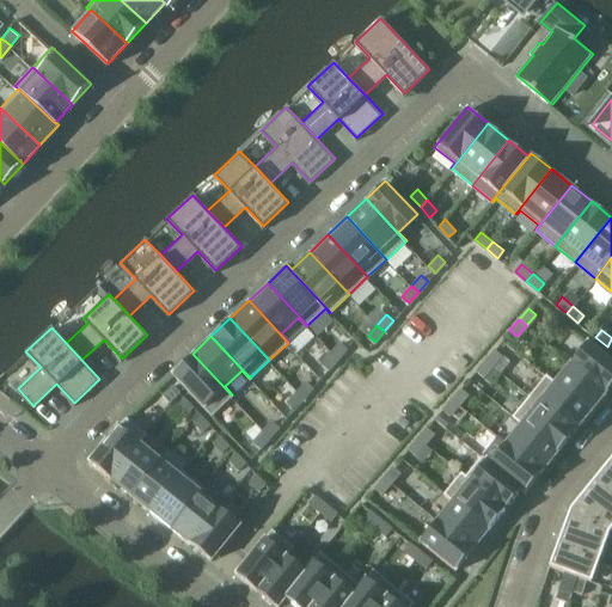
[(570,361),(606,390),(611,382),(611,359),(587,339),(570,361)]
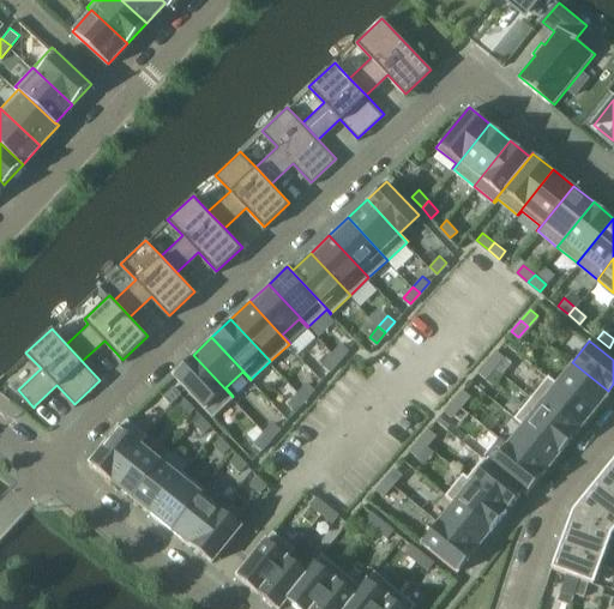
[(332,353),(339,359),(349,348),(342,342),(332,353)]
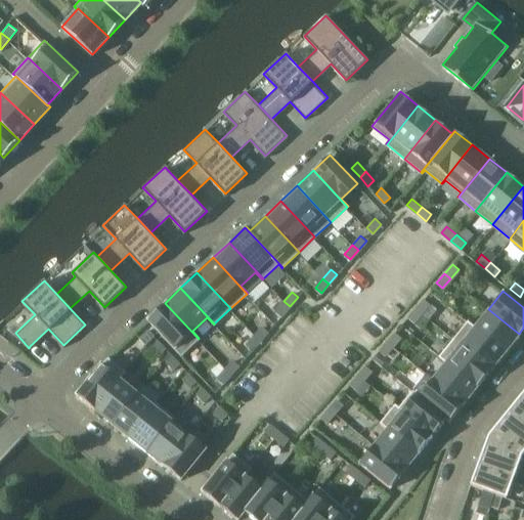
[(416,307),(422,312),(430,303),(424,297),(416,307)]
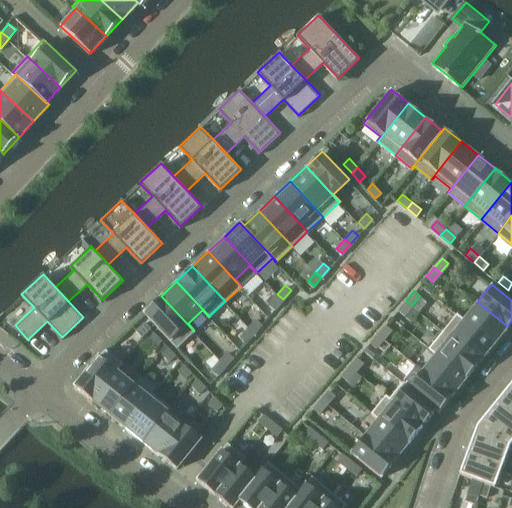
[(275,308),(283,299),(277,294),(269,303),(275,308)]
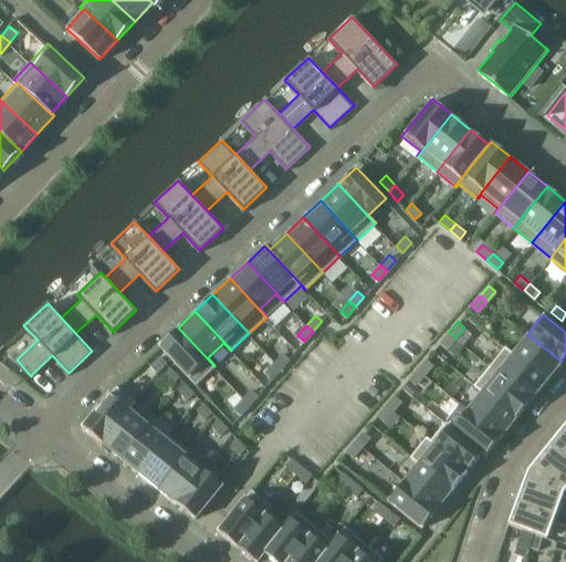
[(178,328),(159,344),(196,384),(215,366),(178,328)]
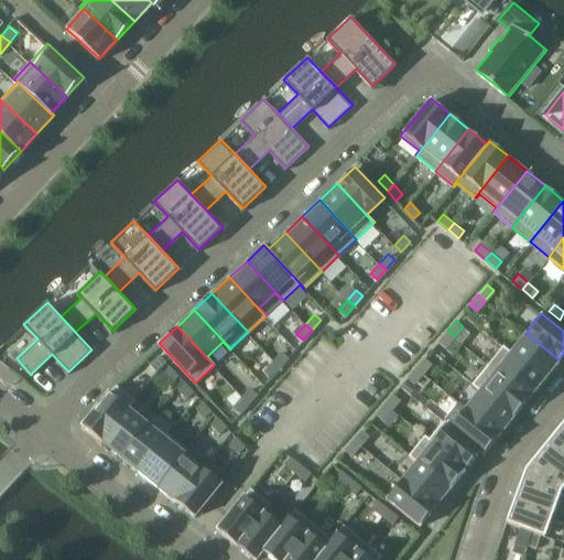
[(447,331),(438,341),(445,346),(454,336),(447,331)]
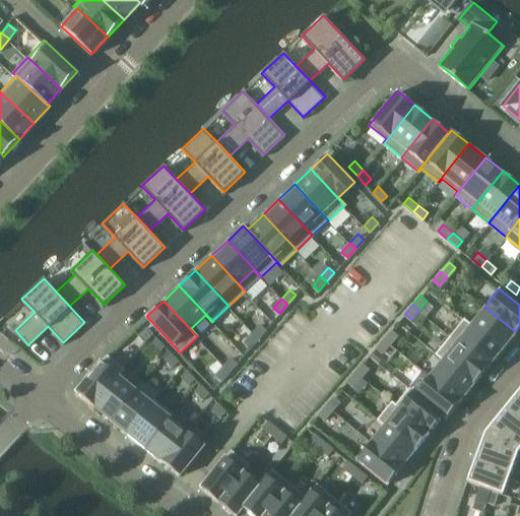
[(502,348),(515,331),(484,307),(471,323),(471,324),(502,348)]
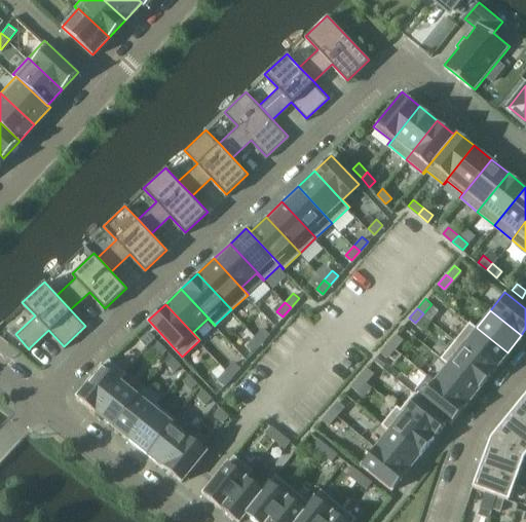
[(477,328),(477,327),(470,321),(455,338),(493,370),(508,352),(477,328)]
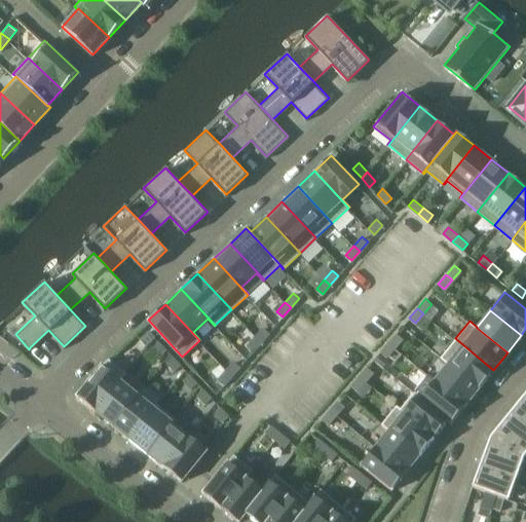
[(255,336),(261,341),(269,332),(263,327),(255,336)]
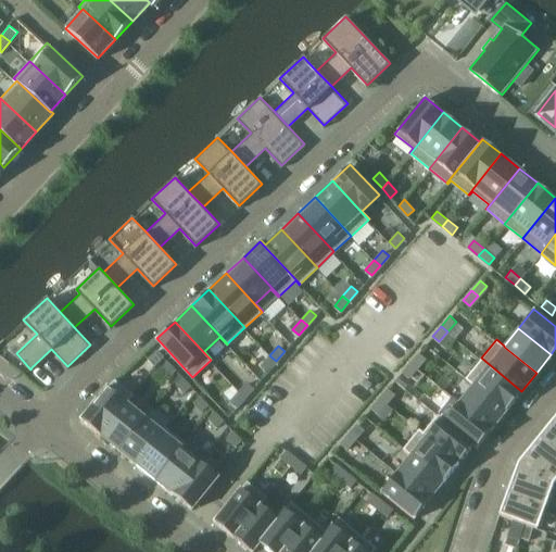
[(158,349),(148,358),(154,364),(163,355),(158,349)]
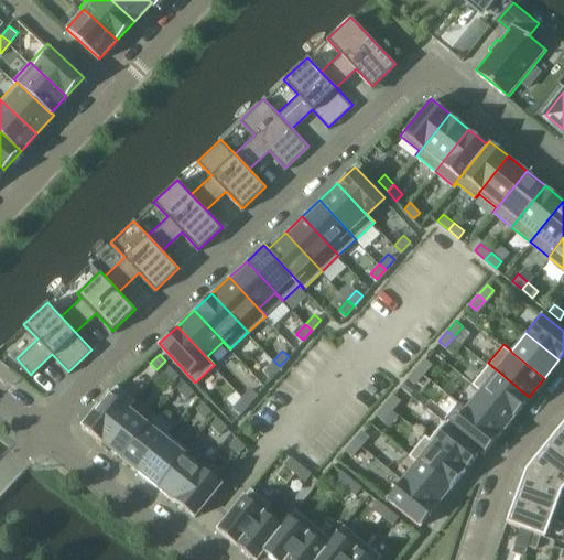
[(416,366),(423,372),(432,362),(425,356),(416,366)]
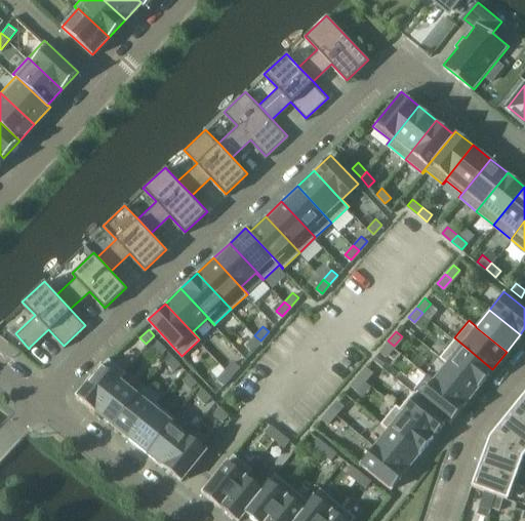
[(260,341),(254,335),(247,345),(253,350),(260,341)]
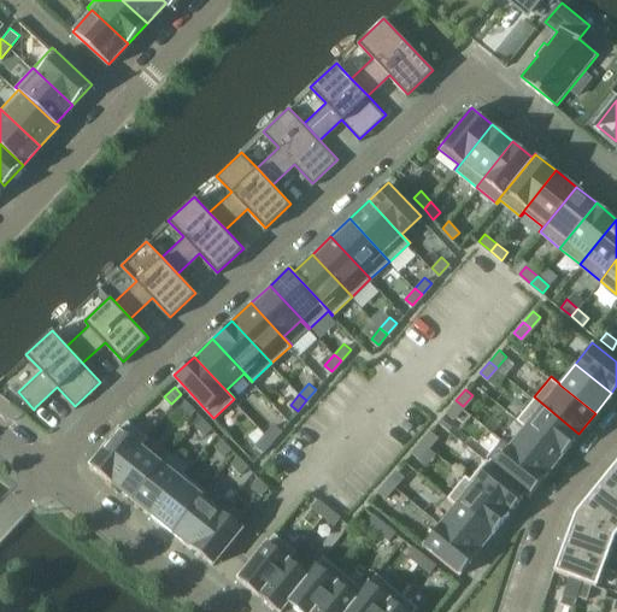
[(579,434),(534,396),(516,418),(526,425),(526,424),(562,453),(579,434)]
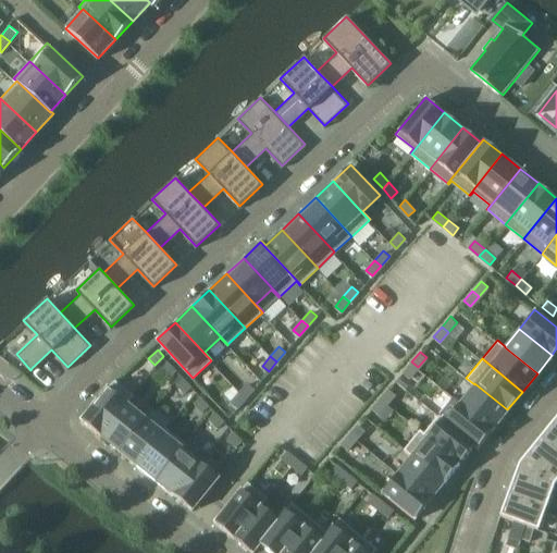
[(168,360),(161,366),(171,376),(177,369),(168,360)]
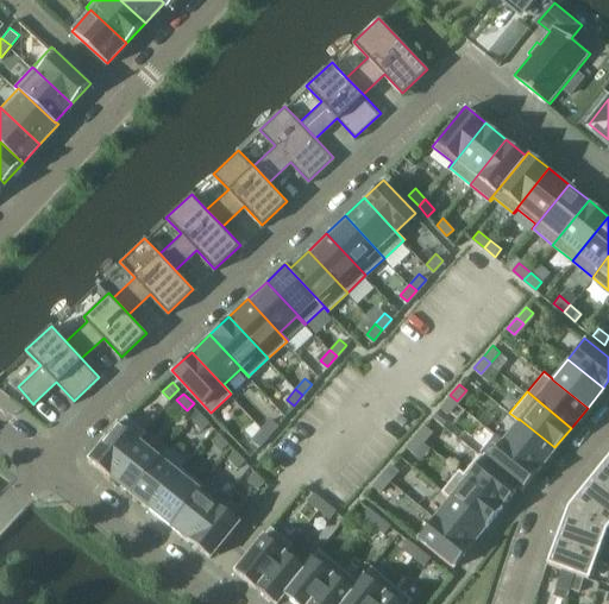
[(447,411),(457,401),(450,395),(440,406),(447,411)]
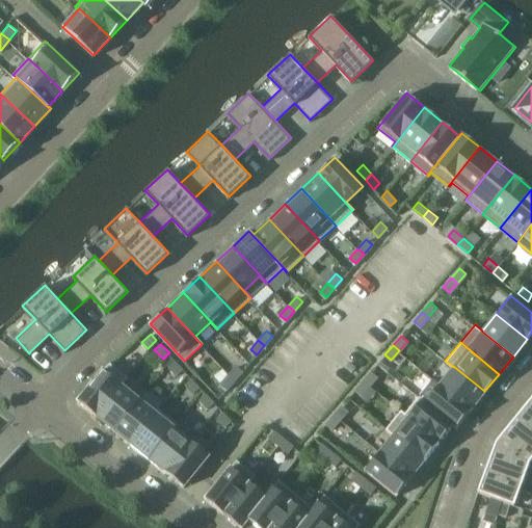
[(183,368),(175,359),(168,365),(177,374),(183,368)]
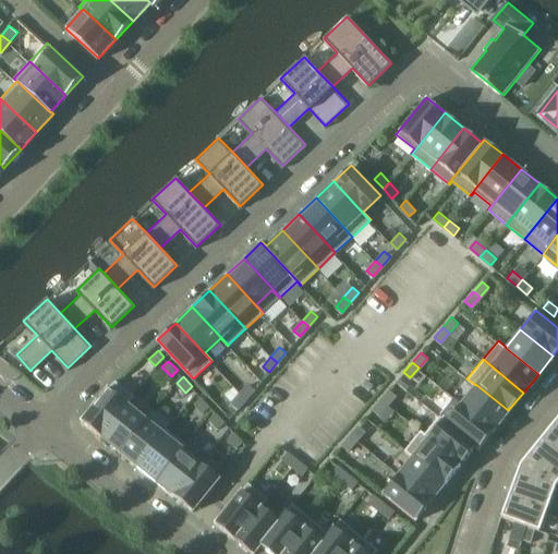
[(126,402),(128,402),(134,395),(114,380),(108,387),(81,419),(100,435),(126,402)]
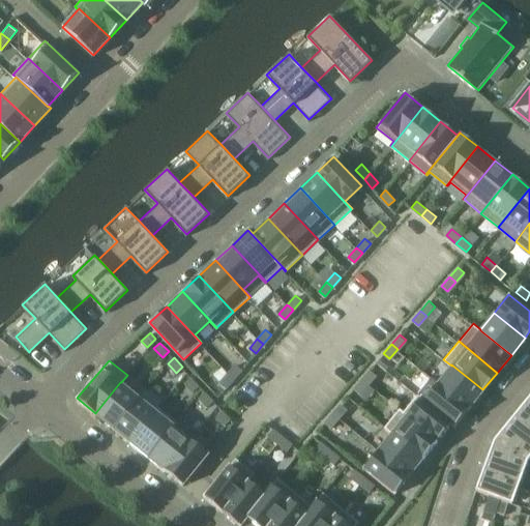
[(242,369),(236,362),(228,373),(234,378),(242,369)]
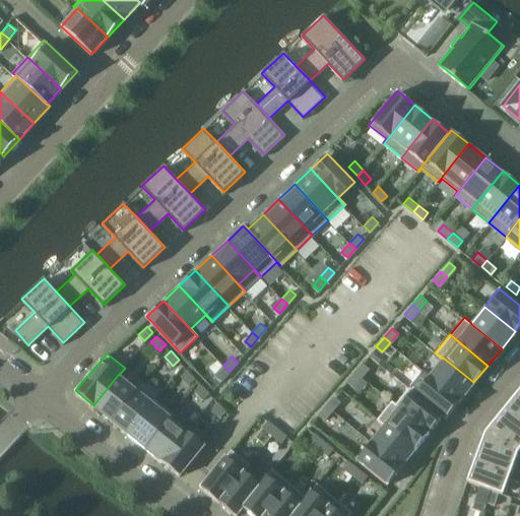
[(460,399),(473,382),(443,358),(443,359),(430,375),(460,399)]
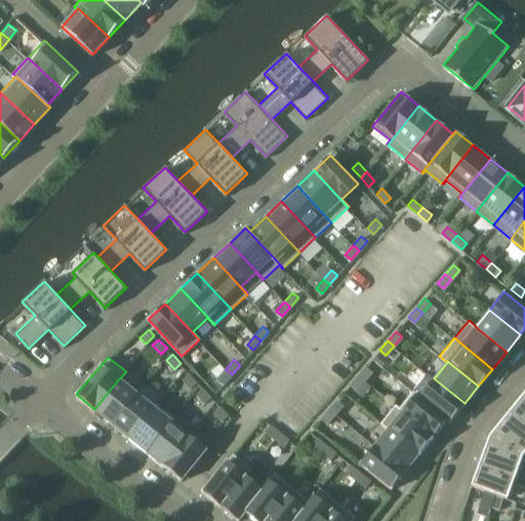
[(366,365),(358,374),(364,379),(372,370),(366,365)]
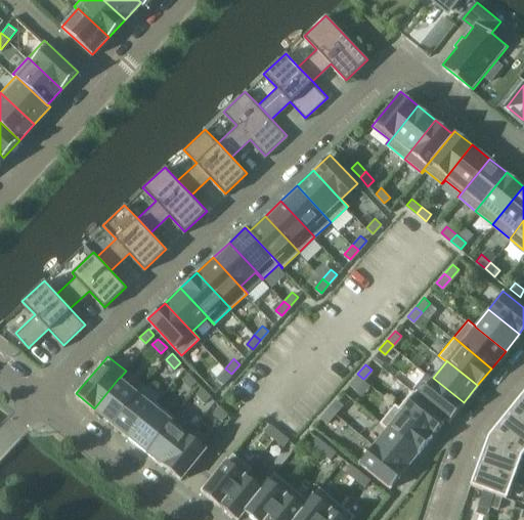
[(231,374),(225,369),(217,378),(223,383),(231,374)]
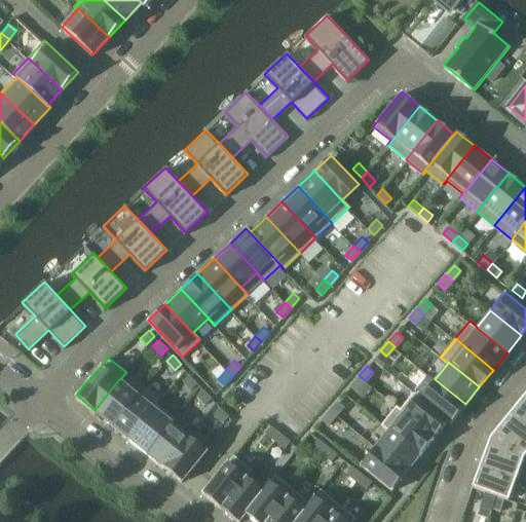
[(189,372),(183,378),(191,387),(197,381),(189,372)]
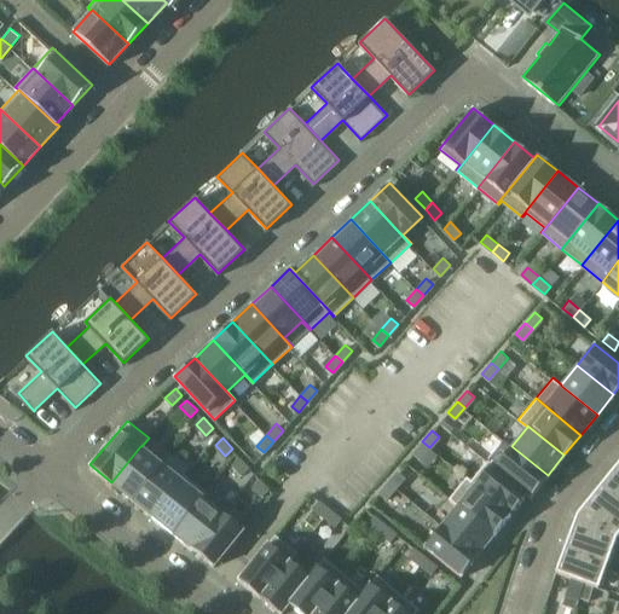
[(412,452),(420,458),(429,447),(422,441),(412,452)]
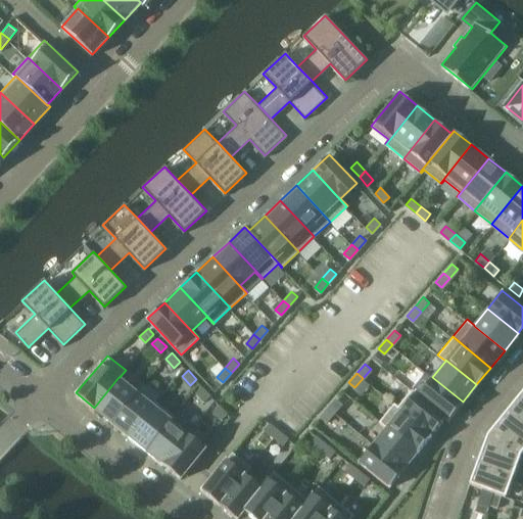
[(119,377),(94,408),(111,421),(136,390),(120,377),(119,377)]
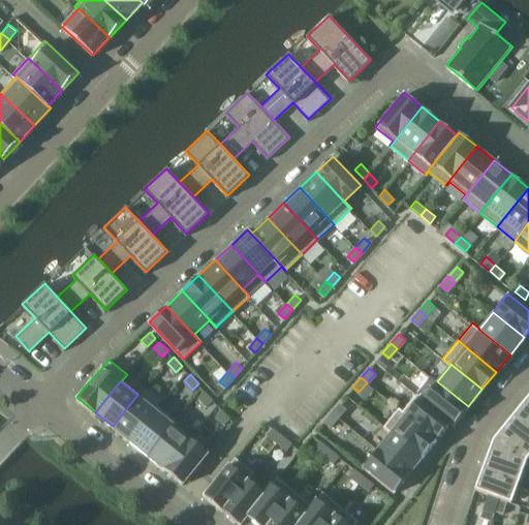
[(468,406),(437,381),(424,398),(423,399),(450,421),(449,422),(454,425),(468,406)]
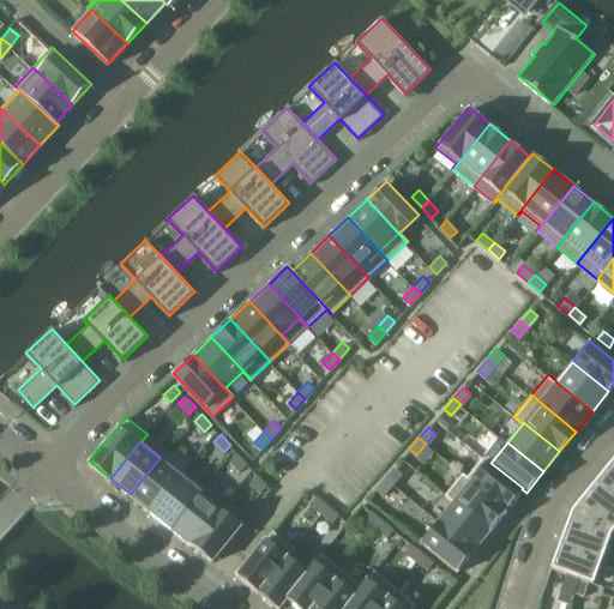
[(247,463),(238,452),(230,459),(240,469),(247,463)]
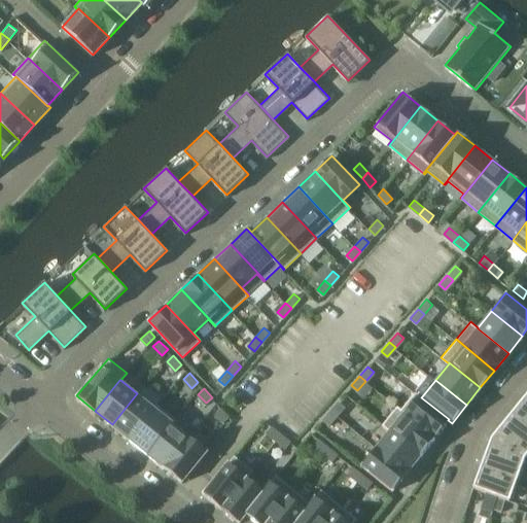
[(435,437),(448,420),(449,419),(421,397),(422,396),(415,391),(400,408),(400,409),(435,437)]
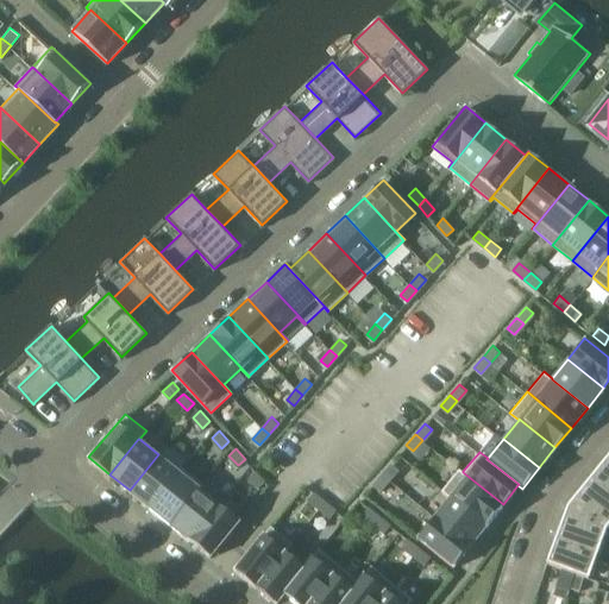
[(179,471),(177,470),(158,454),(130,490),(149,507),(179,471)]
